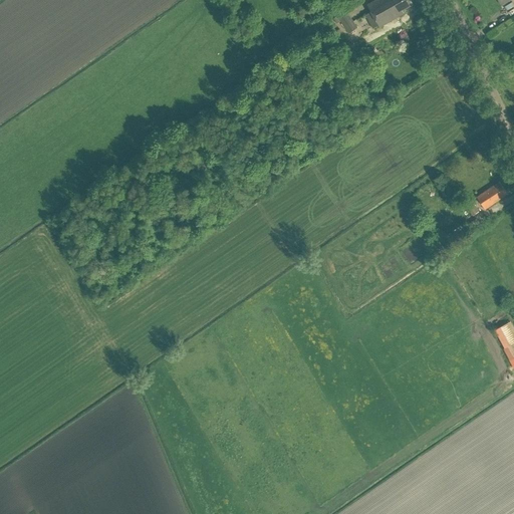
[(414,4),(411,0),(376,0),(367,5),(379,27),(404,13),(403,10),(414,4)]
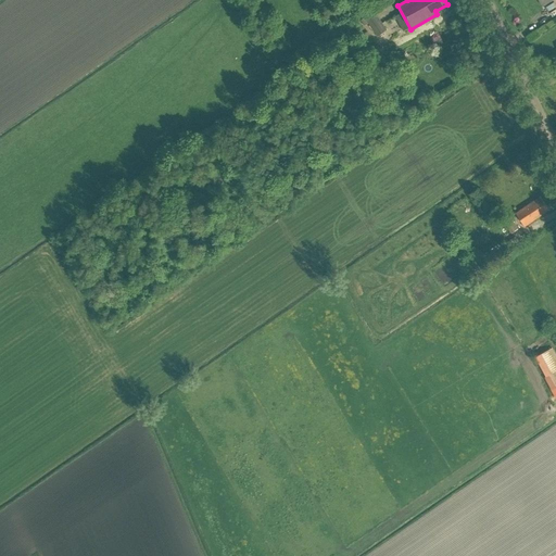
[(361,20),(365,25),(368,23),(377,35),(387,29),(374,11),(361,20)]
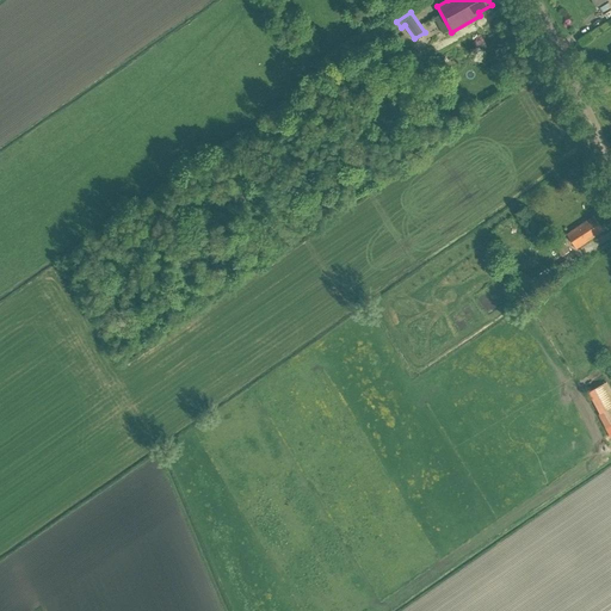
[(594,216),(567,234),(576,248),(604,230),(594,216)]
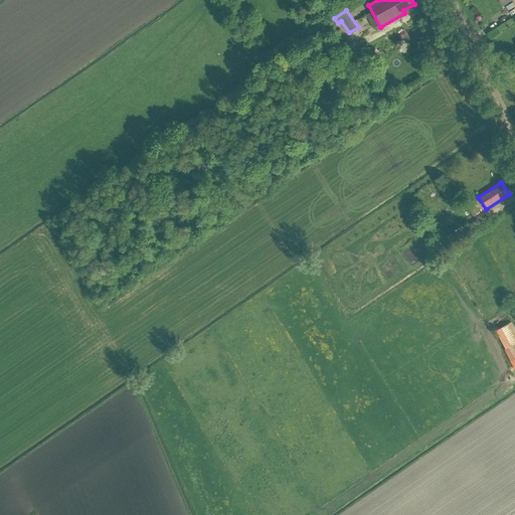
[(462,208),(469,217),(467,218),(470,223),(476,220),(474,216),(481,212),(473,201),(462,208)]
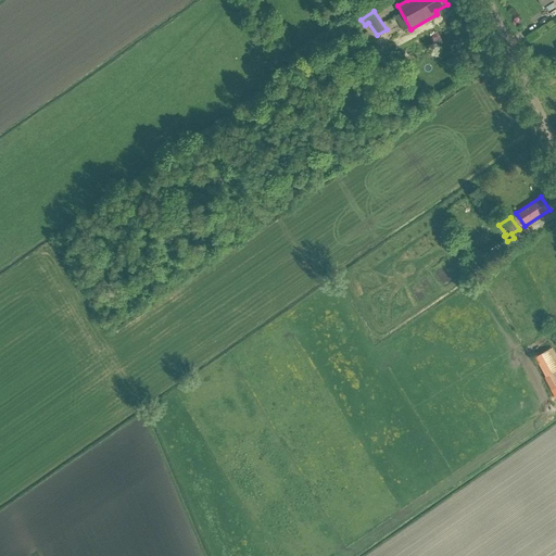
[(555,370),(555,369),(546,351),(536,355),(547,376),(555,370)]
